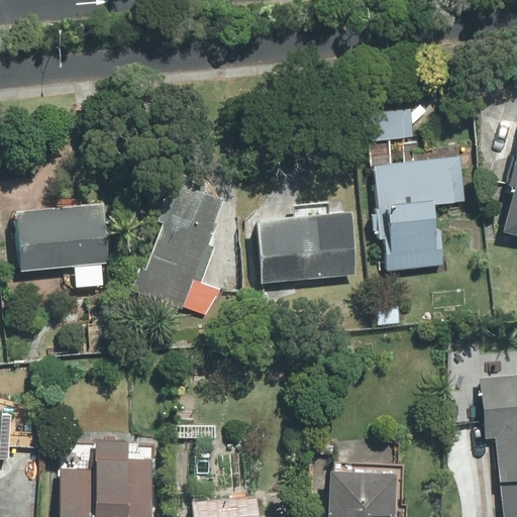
[(364,140),(412,134),(409,107),(360,113),(364,140)]
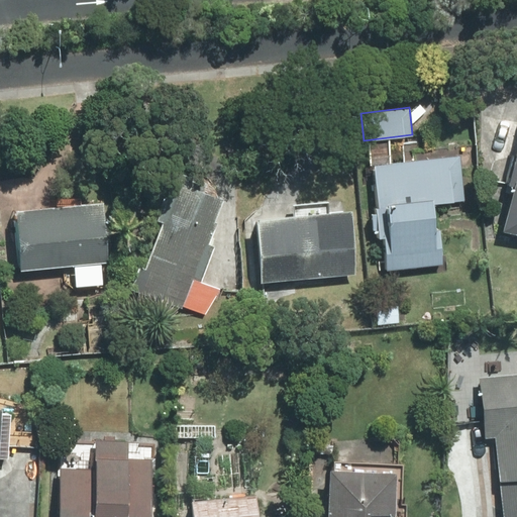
[(516,234),(516,153),(499,230),(516,234)]
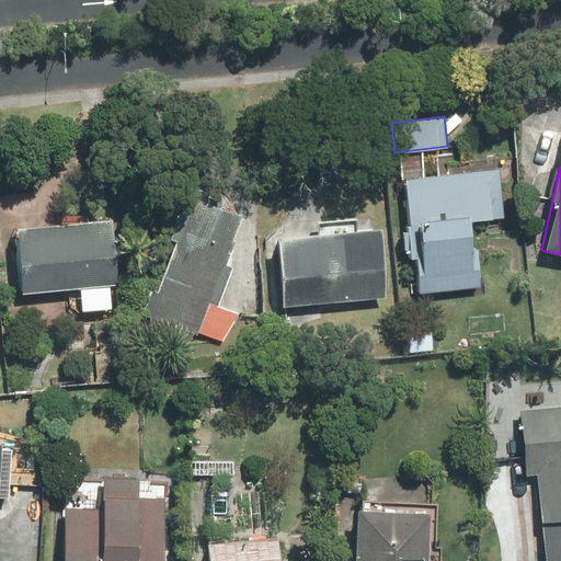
[(418,293),(479,286),(476,248),(468,249),(466,220),(503,217),(499,169),(404,178),(408,220),(404,221),(409,262),(415,262),(418,293)]
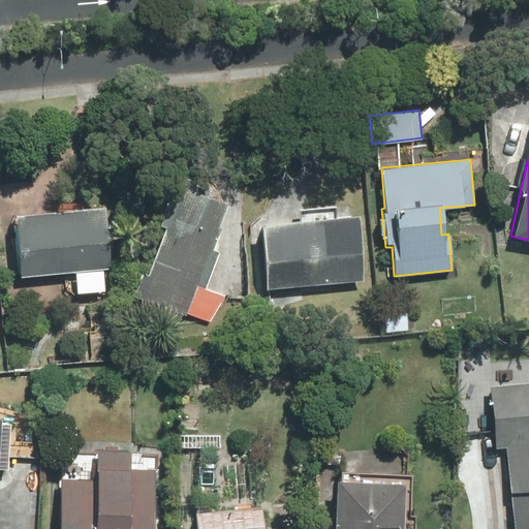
[(132,297),(185,315),(186,312),(209,322),(224,297),(205,289),(218,251),(212,249),(220,227),(217,225),(225,204),(203,195),(207,185),(175,174),(150,240),(153,242),(157,243),(146,275),(141,273),(132,297)]
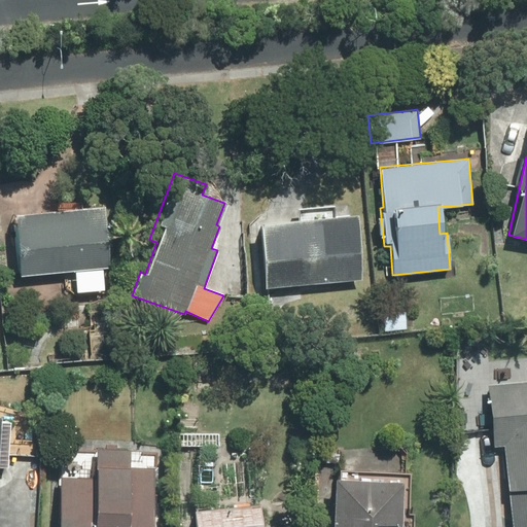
[(19,276),(107,267),(103,205),(12,213),(19,276)]
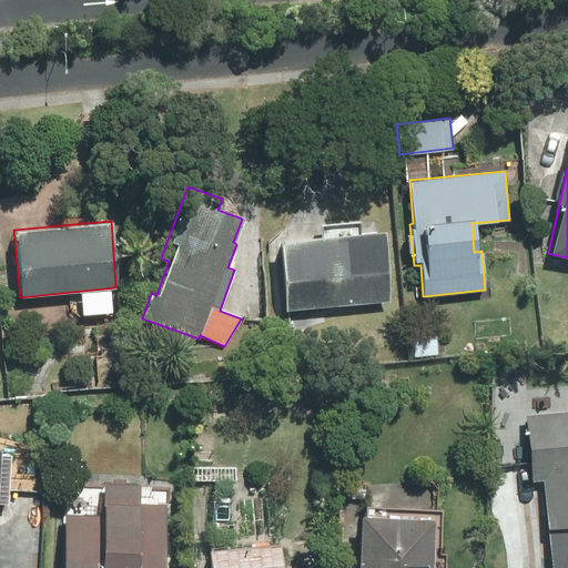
[(283,310),(388,301),(382,231),(276,240),(283,310)]
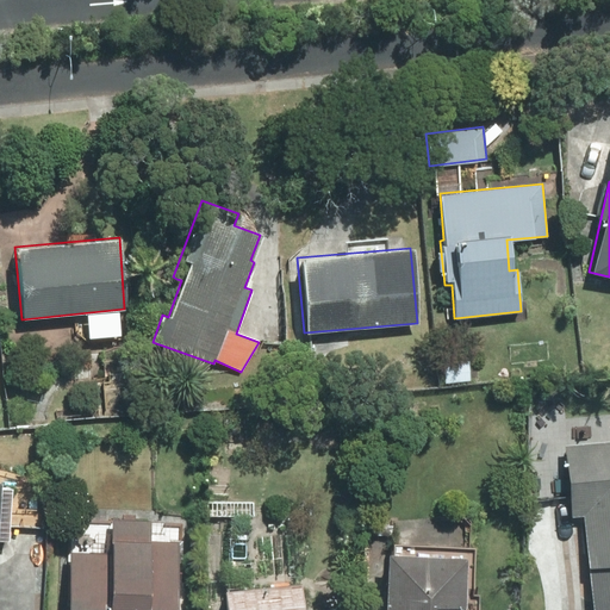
[(444,383),(471,380),(468,360),(443,362),(444,383)]
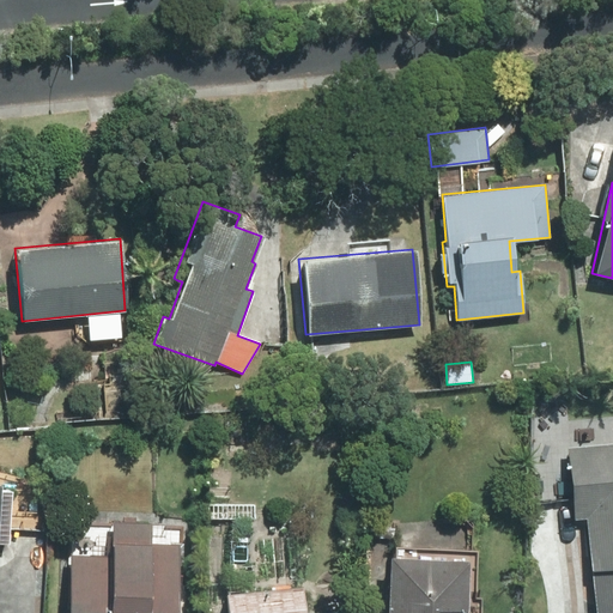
[(612,612),(612,441),(566,445),(574,519),(584,517),(594,612),(612,612)]
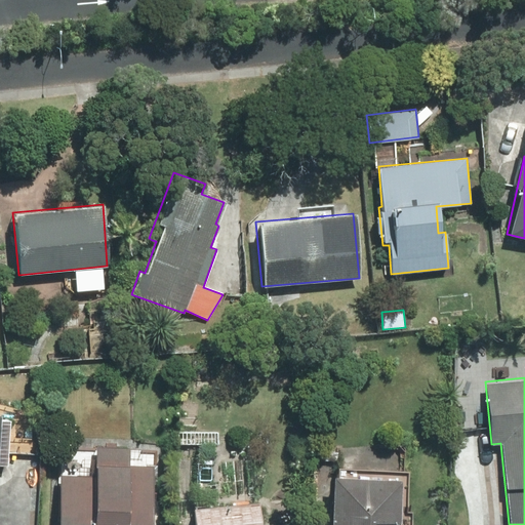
[(149,524),(153,465),(125,463),(126,449),(96,447),(94,476),(61,475),(57,524),(149,524)]
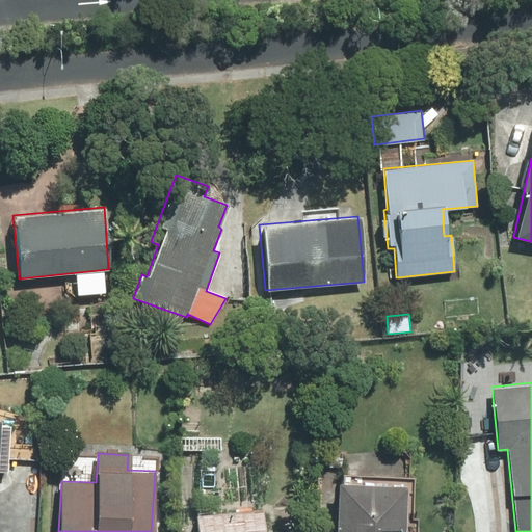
[(416,531),(418,515),(403,514),(405,484),(337,480),(334,531),(416,531)]
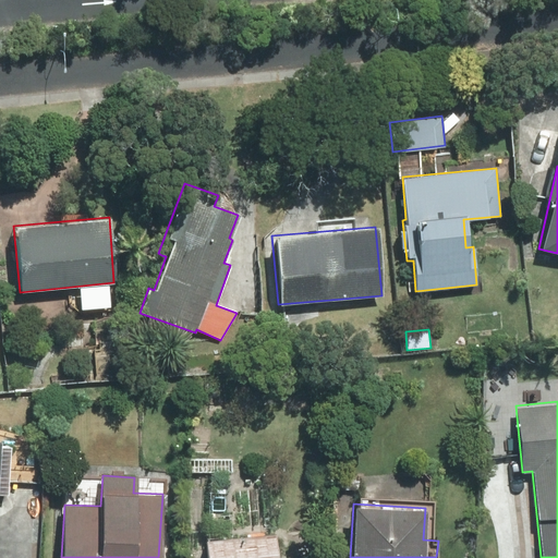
[(275,557),(273,532),(202,538),(203,557),(275,557)]
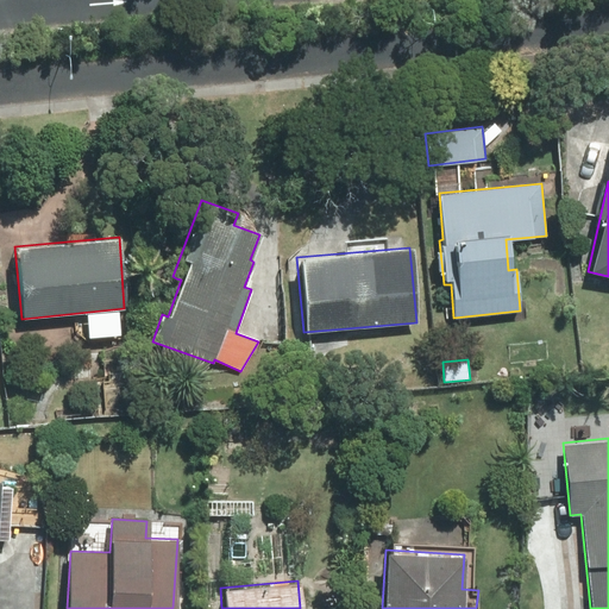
All buildings are outlined.
